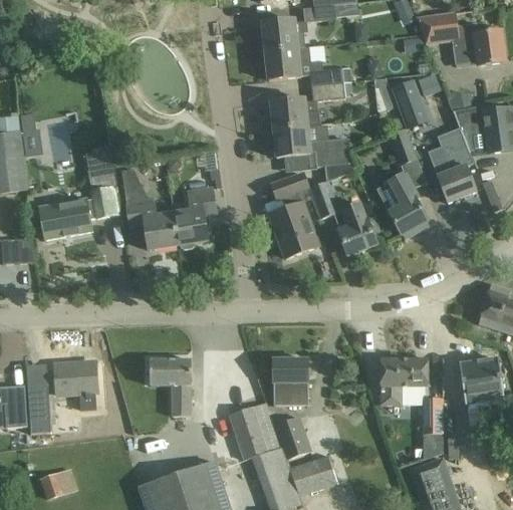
[(398,0),(395,1),(399,11),(411,7),(408,0),(398,0)]
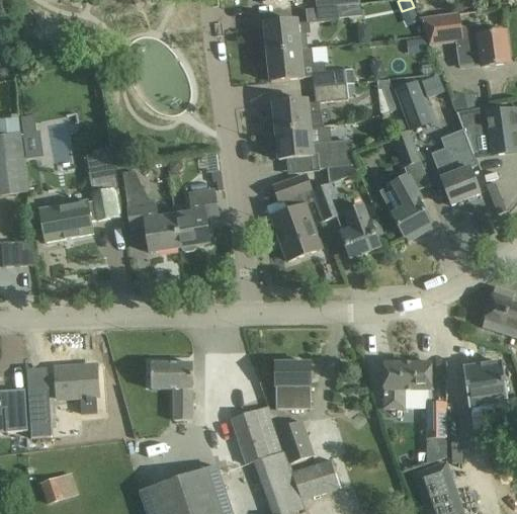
[(359,2),(338,4),(339,15),(360,13),(359,2)]
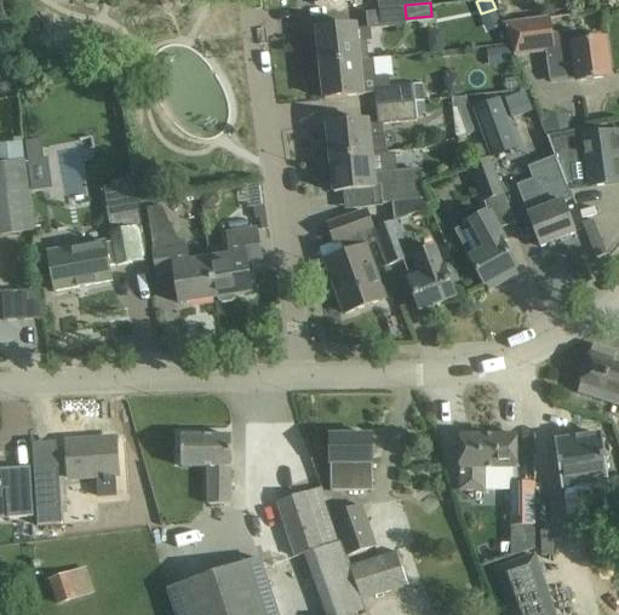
[(357,57),(367,56),(365,39),(371,38),(370,26),(406,22),(406,18),(405,5),(379,7),(365,9),(367,24),(355,27),(354,22),(316,26),(320,61),(349,58),(357,57)]
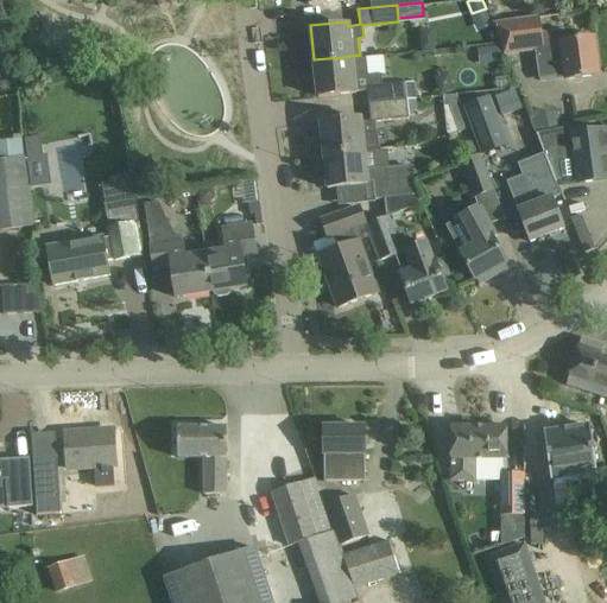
[(539,29),(538,14),(491,20),(504,51),(533,46),(538,76),(566,73),(566,76),(598,71),(593,35),(564,38),(563,26),(539,29)]
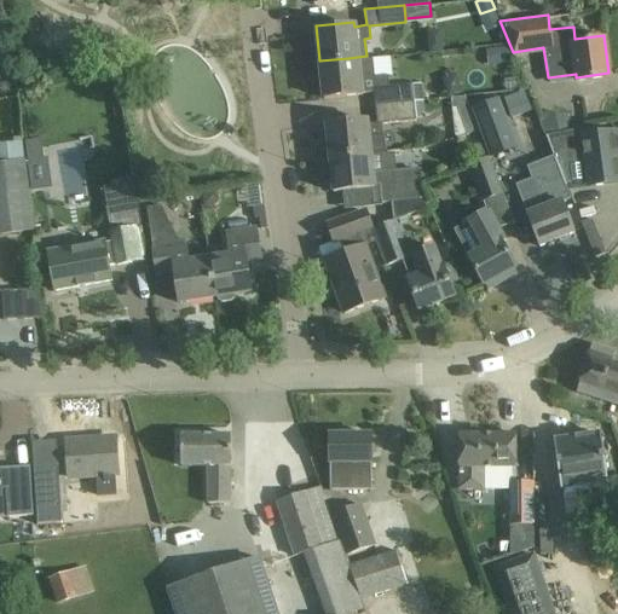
[(508,44),(489,45),(490,62),(510,59),(508,44)]
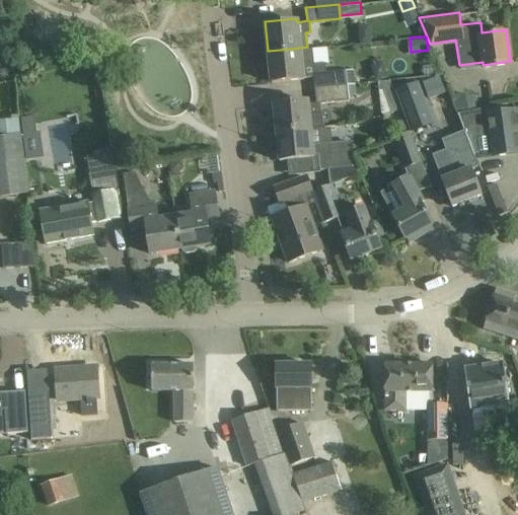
[(268,51),(271,80),(302,77),(302,72),(312,71),(314,85),(347,82),(354,81),(352,67),(325,70),(324,61),(313,62),(312,46),(307,47),(299,48),(292,49),(268,51)]
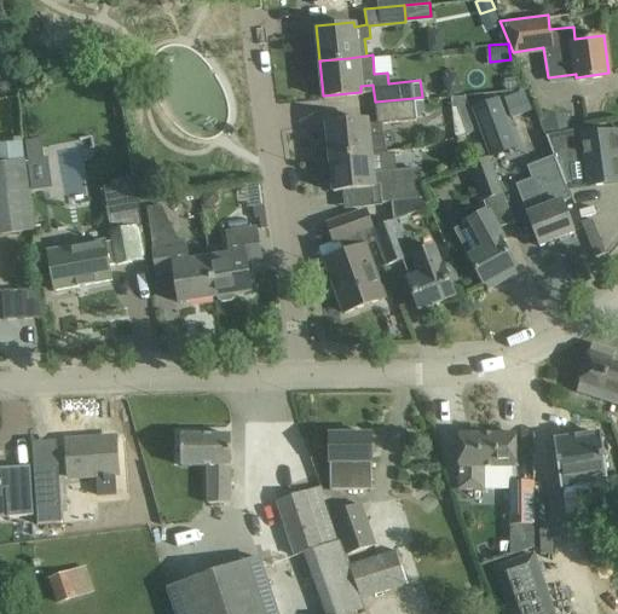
[(477,126),(465,94),(450,96),(451,105),(456,104),(465,129),(477,126)]
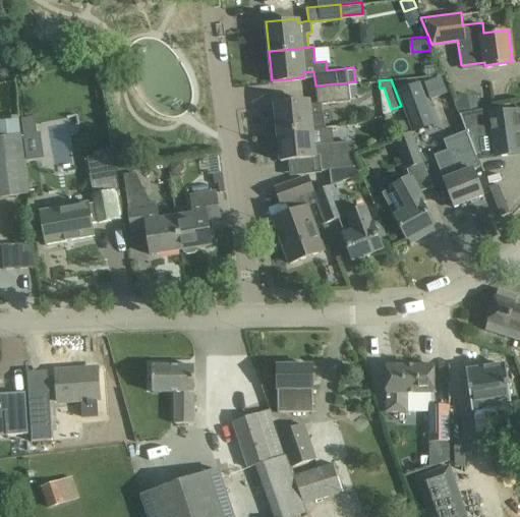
[(417,81),(398,90),(413,128),(432,121),(417,81)]
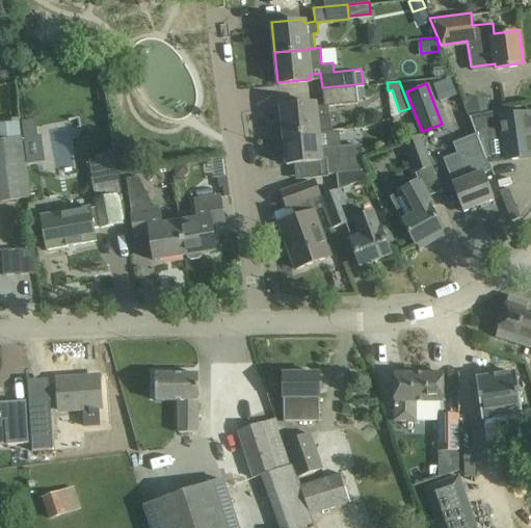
[(357,99),(355,84),(322,87),(323,103),(357,99)]
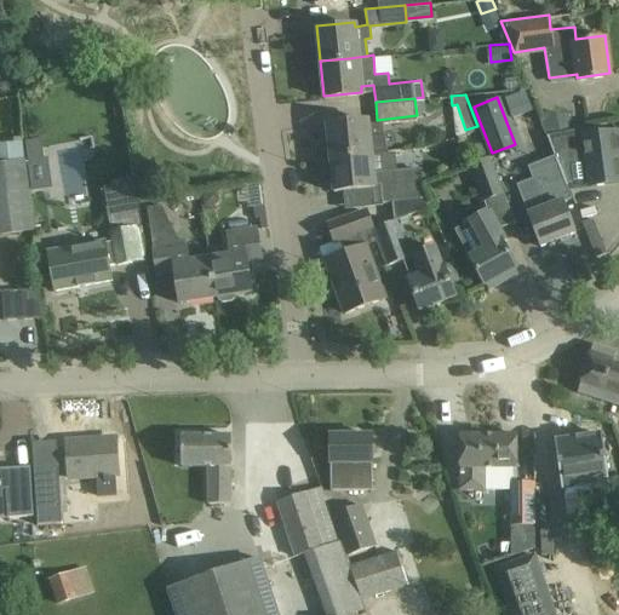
[(568,113),(540,118),(546,133),(571,128),(568,113)]
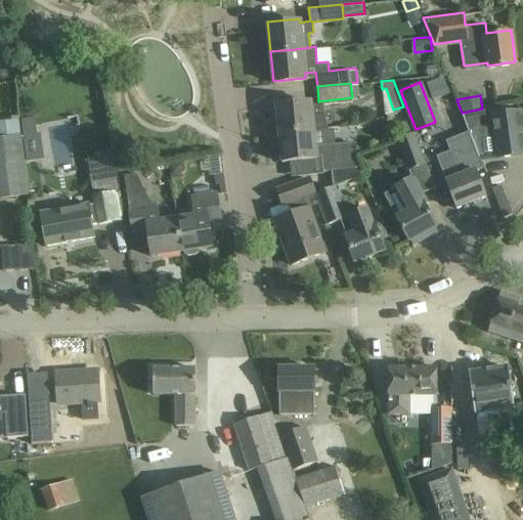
[(311,103),(310,99),(275,103),(278,131),(313,128),(327,126),(324,112),(323,112),(321,101),(311,103)]
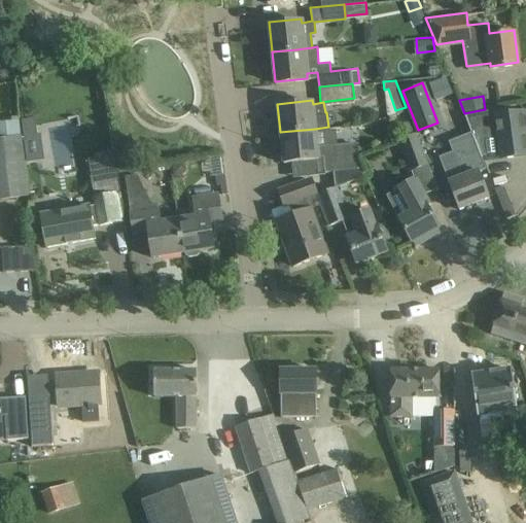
[(485,109),(464,113),(474,136),(482,159),(501,155),(525,151),(525,125),(524,110),(496,113),(495,107),(485,109)]
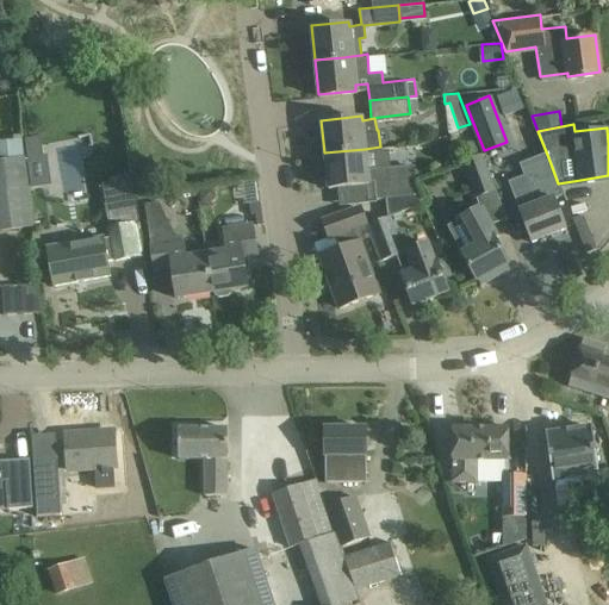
[(0,181),(26,178),(25,173),(28,172),(26,162),(25,162),(22,136),(0,138),(0,181)]
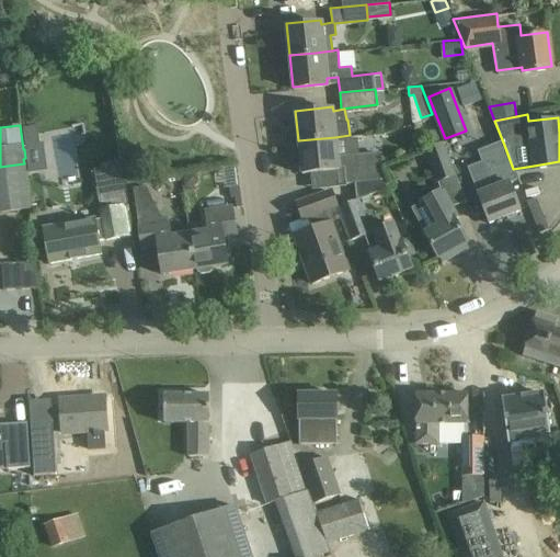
[(426,146),(431,144),(437,141),(442,140),(436,127),(429,129),(423,138),(426,146)]
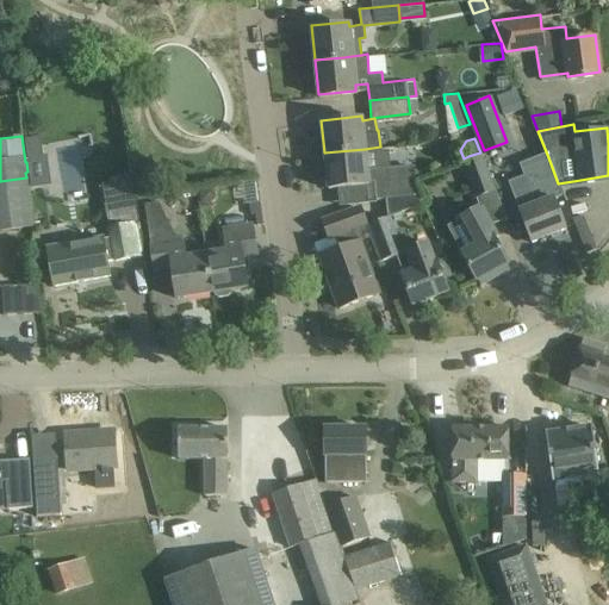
[(365,149),(324,153),(328,186),(368,182),(365,149)]
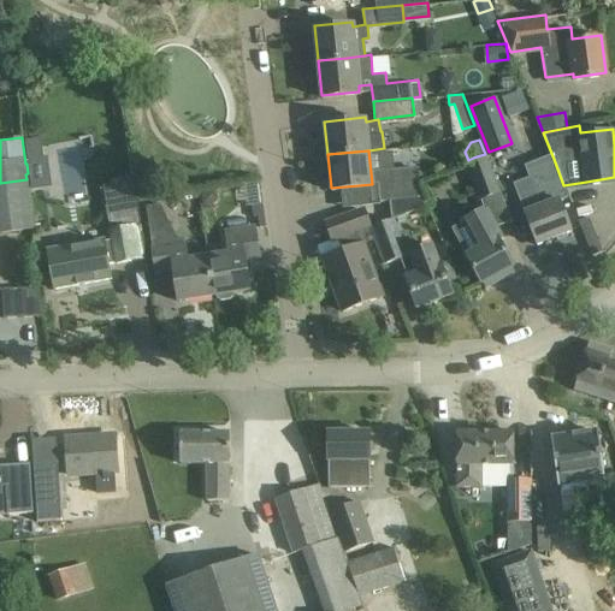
[(537,196),(521,203),(524,211),(527,220),(536,242),(571,229),(561,206),(559,197),(566,194),(550,153),(524,164),(537,196)]
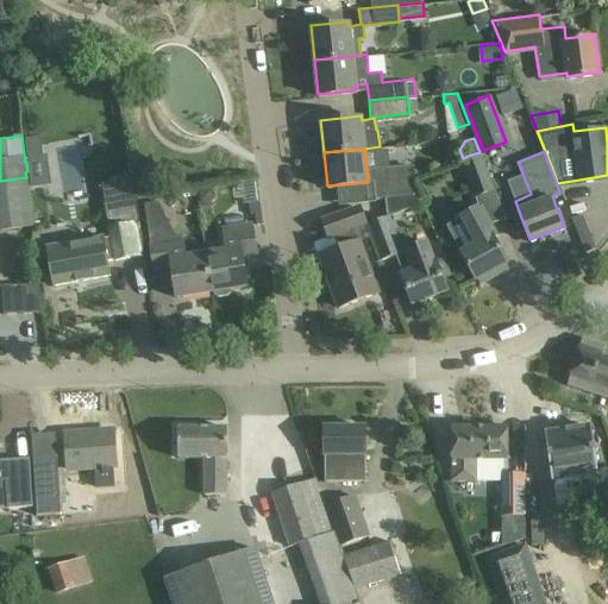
[(463,158),(458,159),(472,196),(474,196),(494,188),(480,152),(475,153),(468,156),(463,158)]
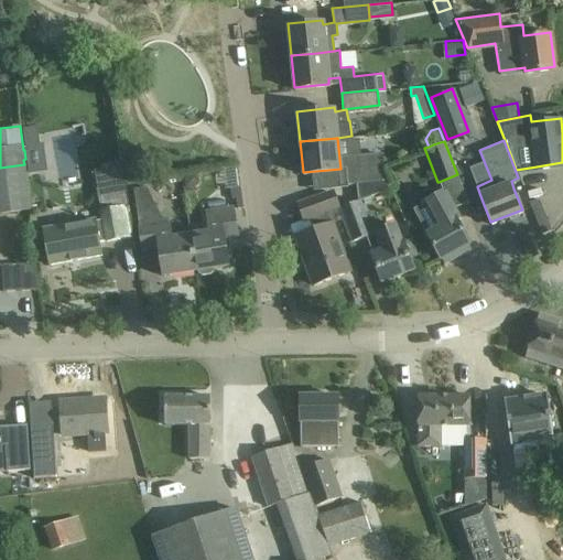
[(382,179),(381,161),(345,165),(347,183),(356,182),(357,197),(390,186),(387,179),(382,179)]
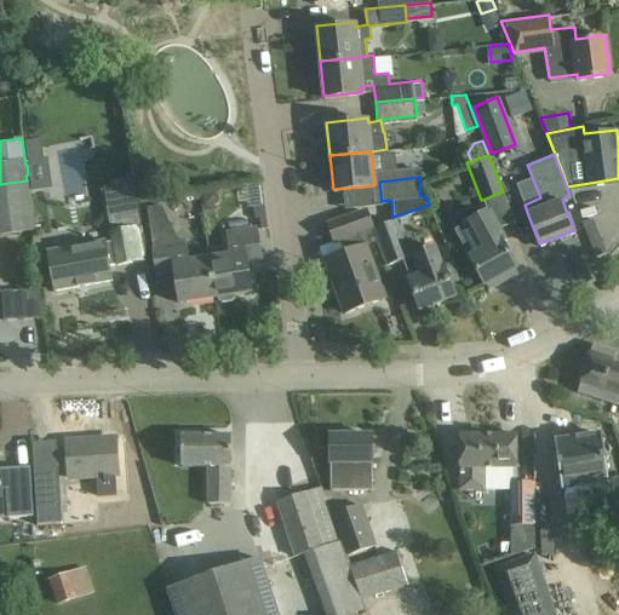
[(32,228),(27,180),(0,184),(0,231),(32,228)]
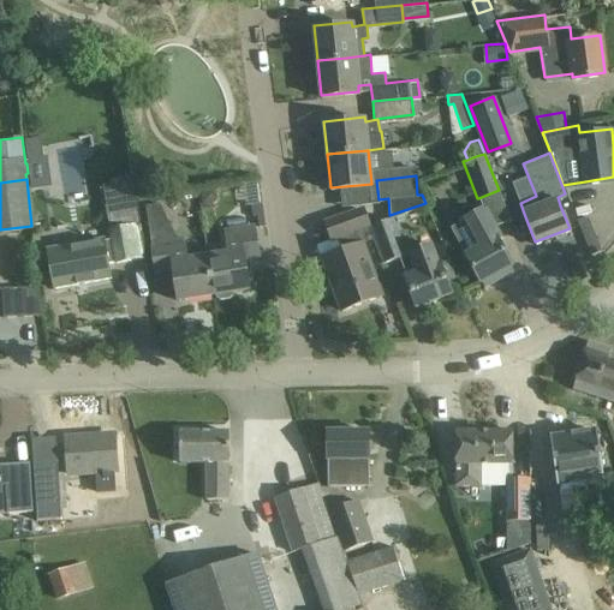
[(200,190),(201,198),(204,201),(210,201),(216,196),(214,189),(212,187),(200,190)]
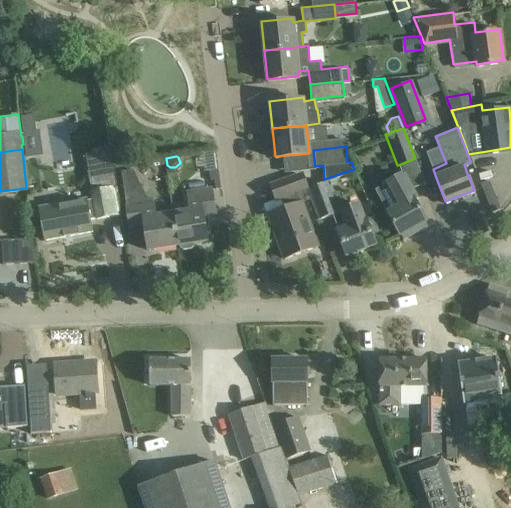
[(112,166),(88,170),(91,189),(115,185),(112,166)]
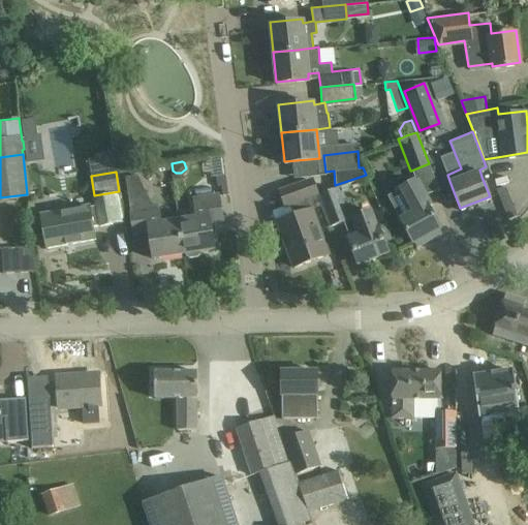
[(153,256),(183,251),(178,219),(159,222),(156,202),(151,203),(136,174),(125,176),(129,206),(133,230),(149,228),(153,256)]
